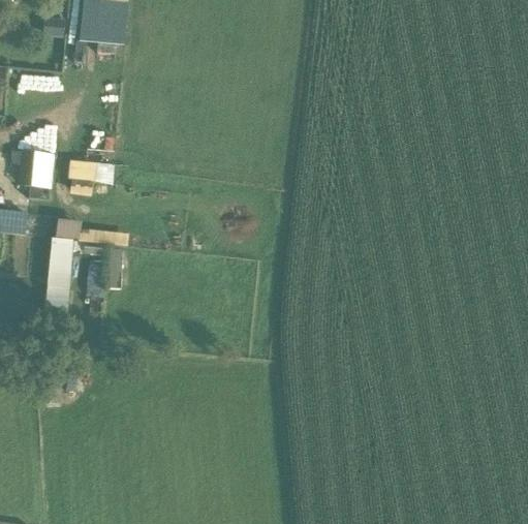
[(123,43),(127,0),(84,0),(81,39),(123,43)]
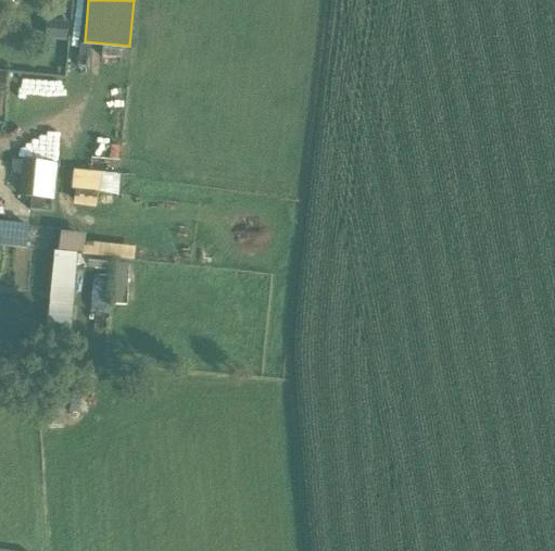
[(67,92),(68,73),(13,71),(13,90),(67,92)]
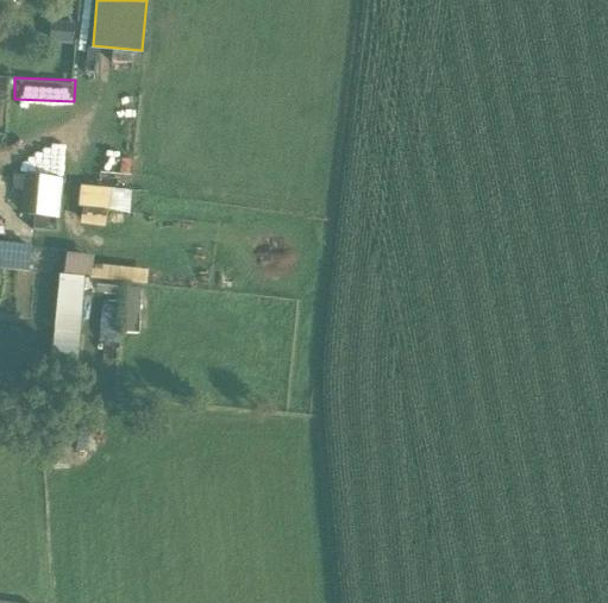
[(13,173),(12,186),(23,187),(20,211),(35,212),(33,226),(57,228),(63,177),(13,173)]
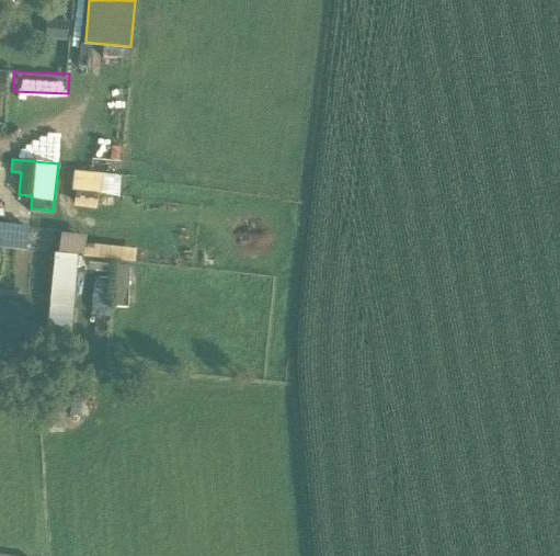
[(75,169),(73,188),(100,191),(120,194),(121,174),(75,169)]
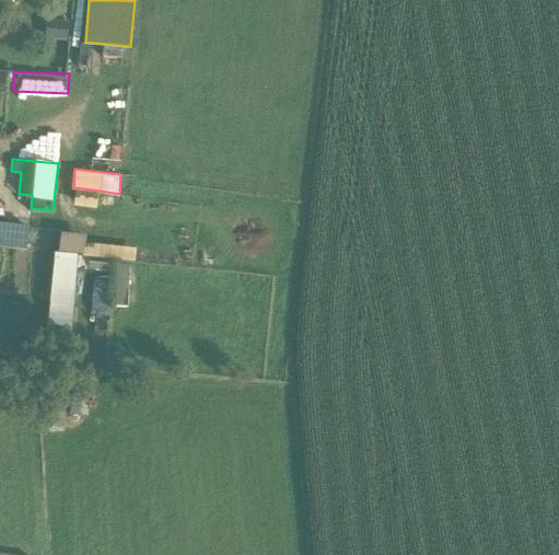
[(78,188),(74,204),(96,207),(99,192),(78,188)]
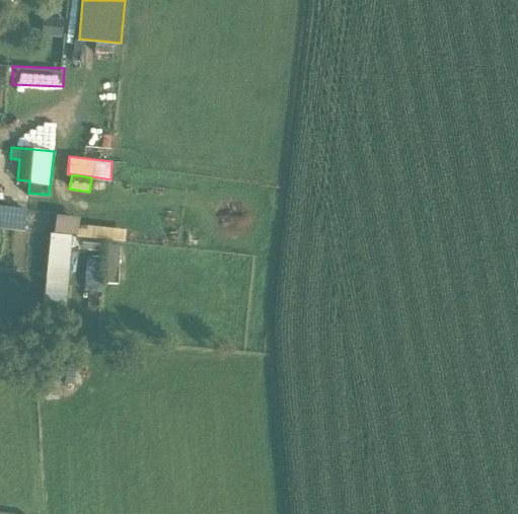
[(0,204),(0,226),(24,230),(27,208),(0,204)]
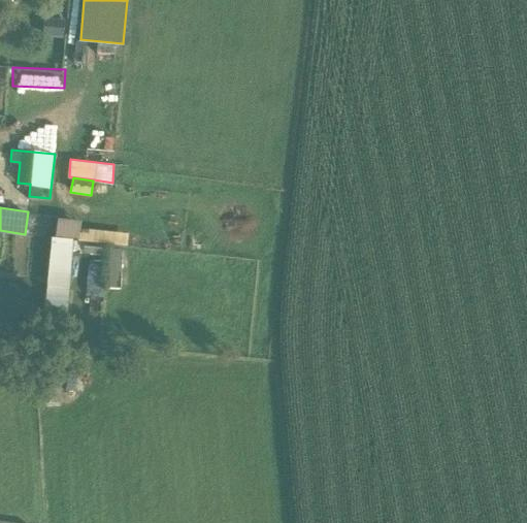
[(76,239),(106,242),(127,244),(129,232),(80,227),(81,220),(58,217),(55,235),(77,237),(76,239)]
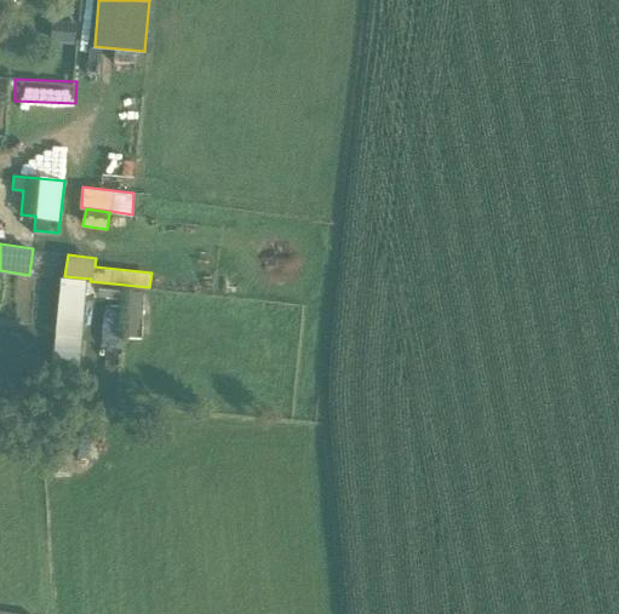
[(61,277),(52,372),(79,373),(86,281),(61,277)]
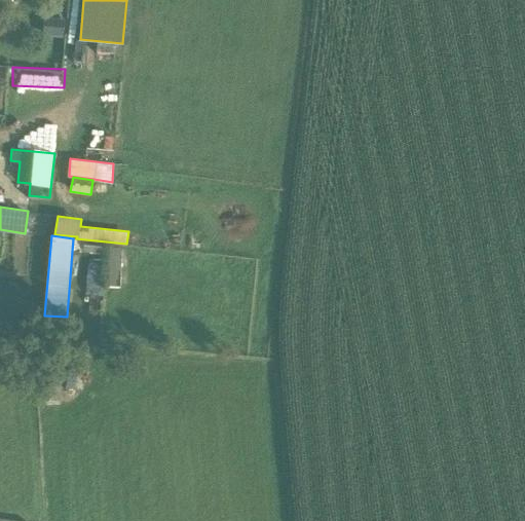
[(106,242),(76,238),(75,248),(83,249),(83,250),(105,252),(106,242)]
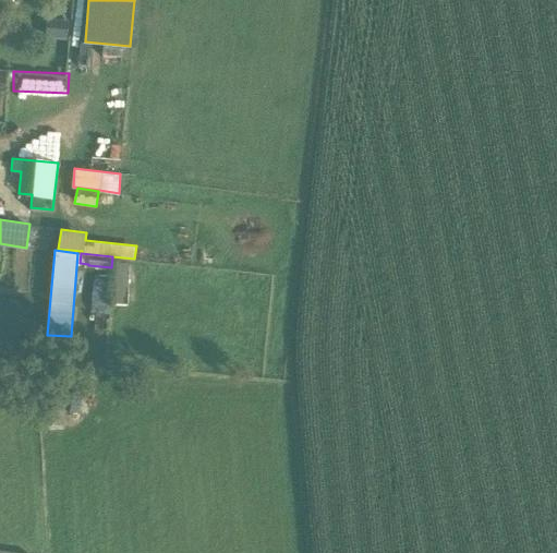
[(118,262),(116,302),(128,303),(129,262),(118,262)]
